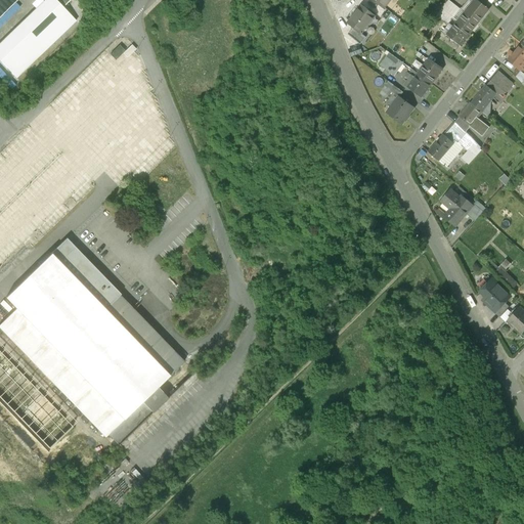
[(0,0),(0,17),(17,1),(15,0),(0,0)]
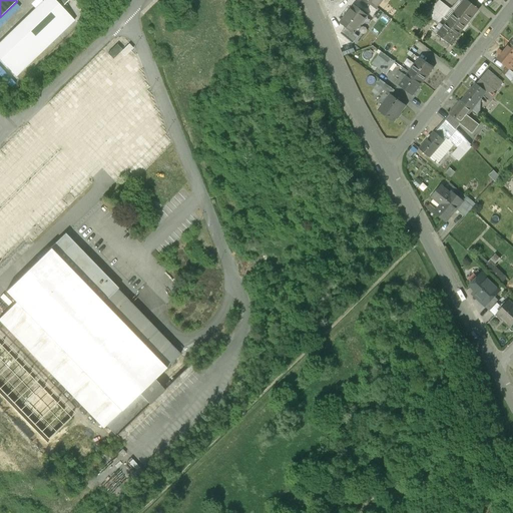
[(0,43),(0,58),(16,76),(74,21),(68,15),(53,0),(45,0),(43,3),(0,43)]
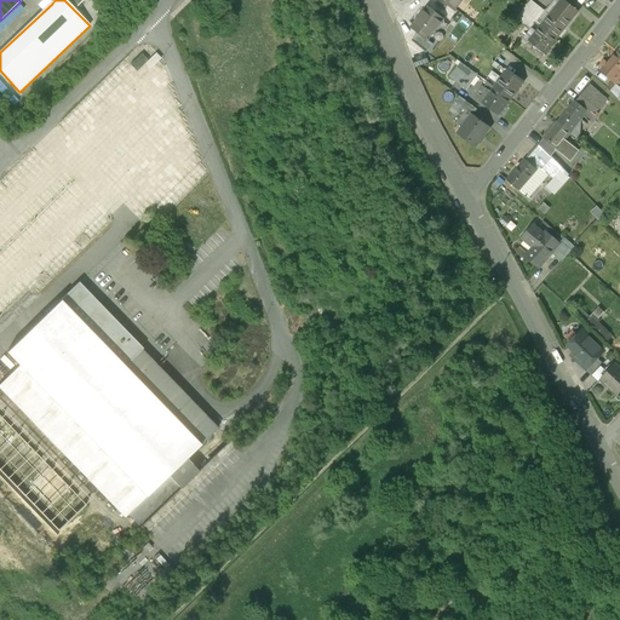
[(82,1),(81,0),(47,0),(52,4),(55,0),(64,0),(82,18),(87,13),(79,5),(82,1)]
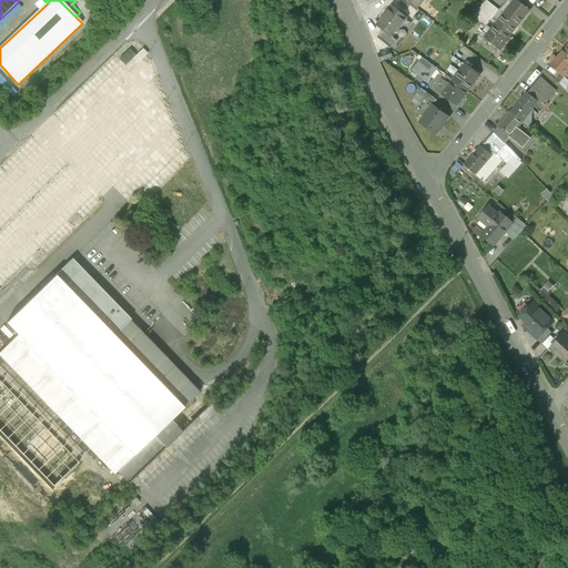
[(529,11),(515,0),(514,0),(496,23),(510,36),(529,11)]
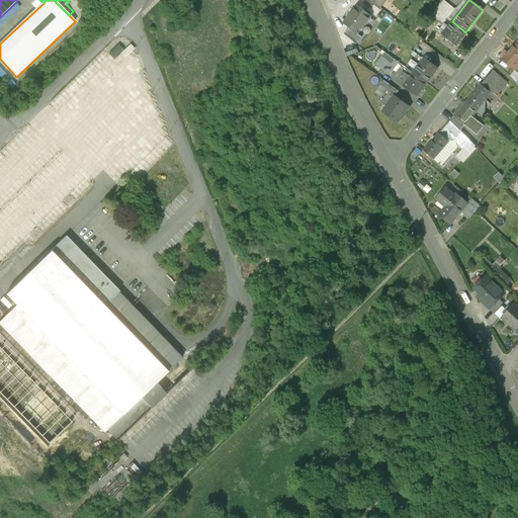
[(437,9),(447,18),(448,18),(454,10),(443,2),(437,9)]
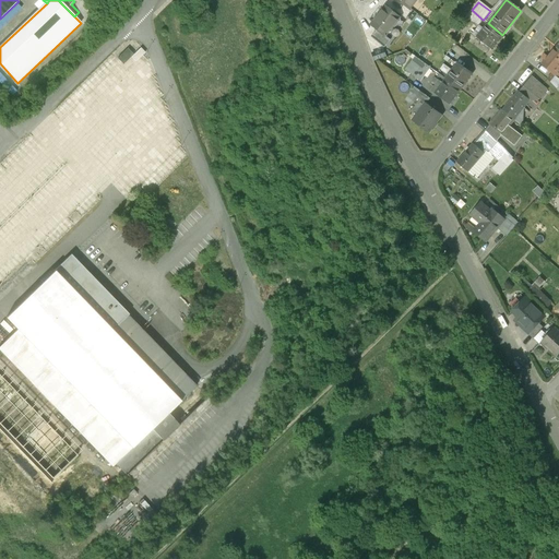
[(377,31),(384,36),(385,36),(400,18),(385,7),(370,25),(377,31)]
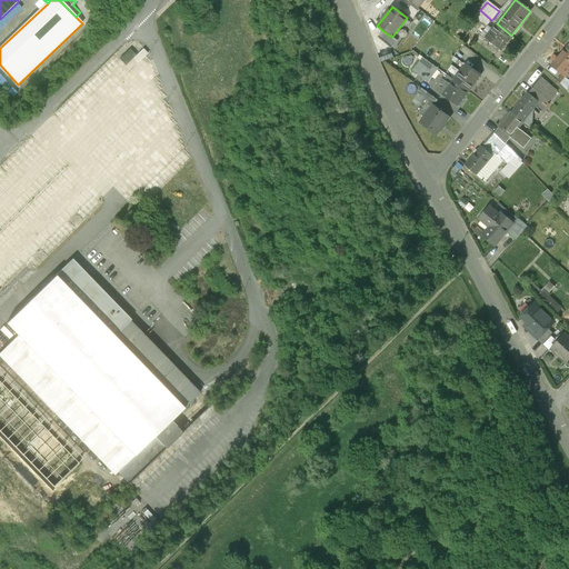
[(473,18),(485,28),(491,20),(480,10),(473,18)]
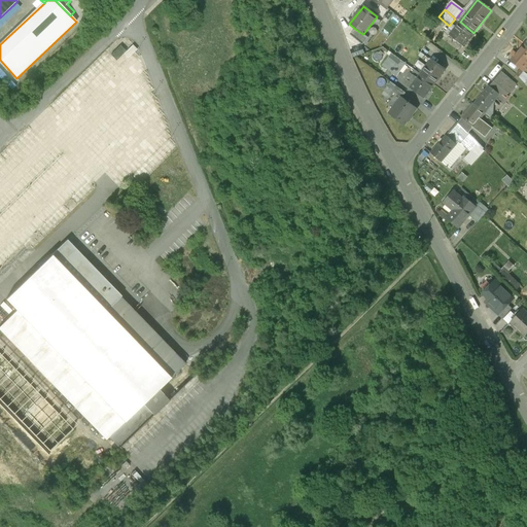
[(449,36),(462,46),(473,33),(460,22),(456,28),(449,36)]
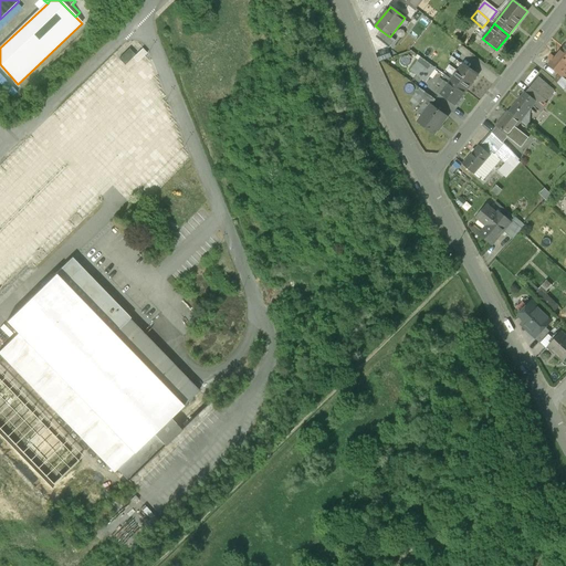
[(482,39),(490,30),(485,27),(479,35),(482,39)]
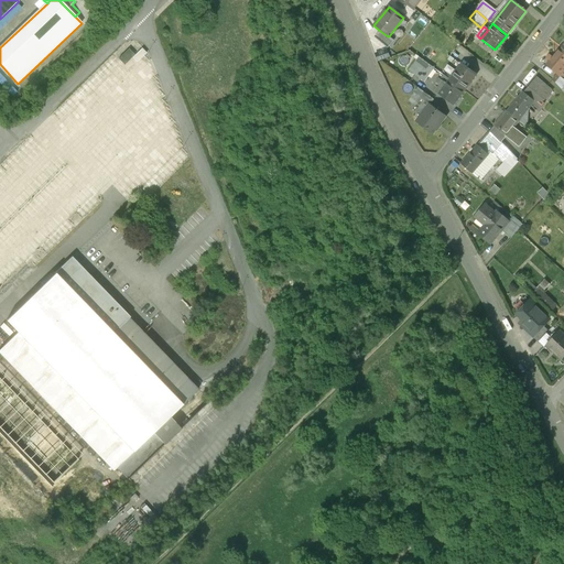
[(388,36),(380,31),(375,38),(388,47),(393,40),(389,36),(388,36)]
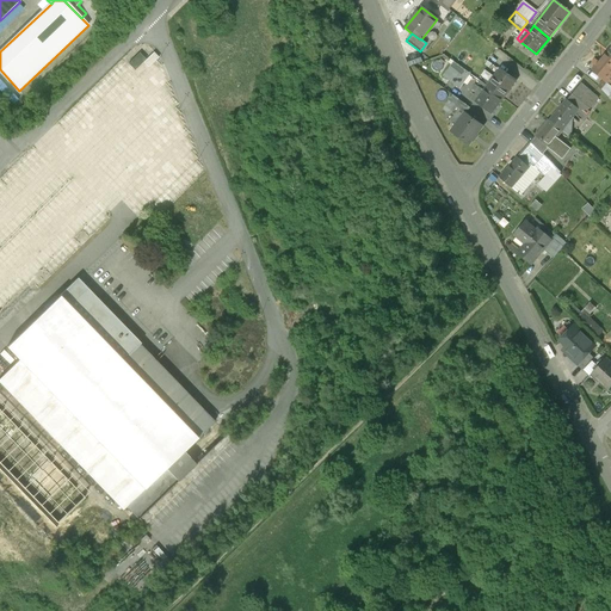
[(610,54),(608,51),(591,72),(603,81),(610,86),(610,85),(610,54)]
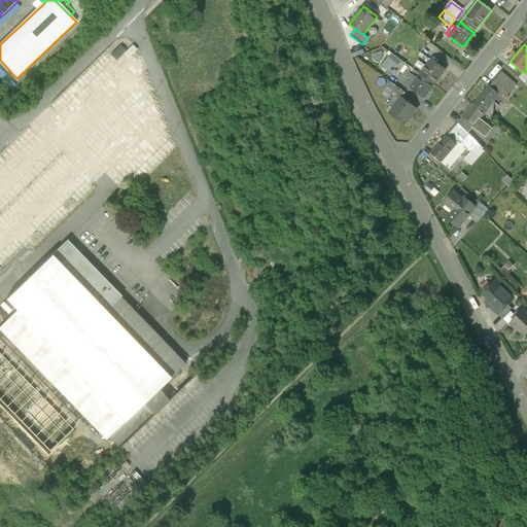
[(123,53),(115,46),(106,55),(114,62),(123,53)]
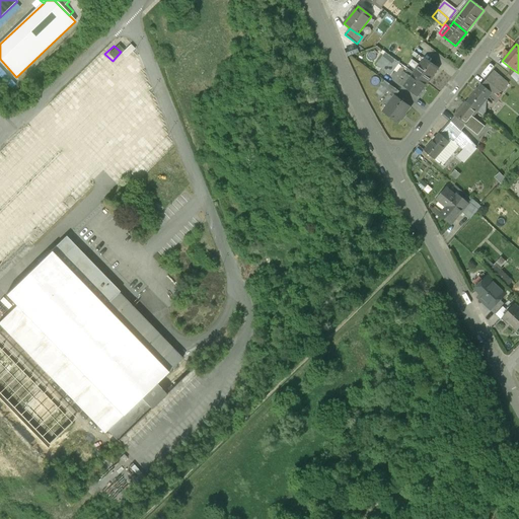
[(356,46),(346,50),(348,57),(358,53),(356,46)]
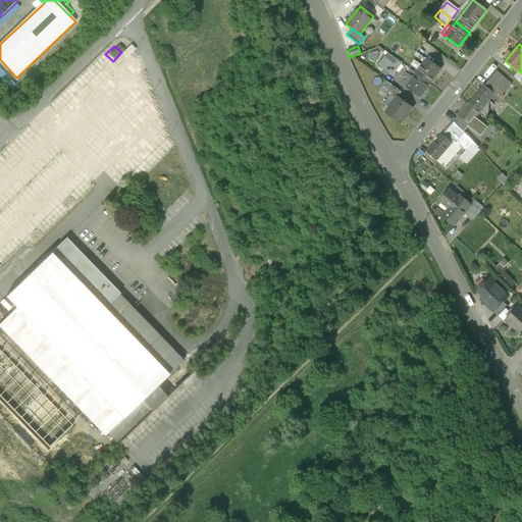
[(387,53),(378,65),(393,76),(402,63),(387,53)]
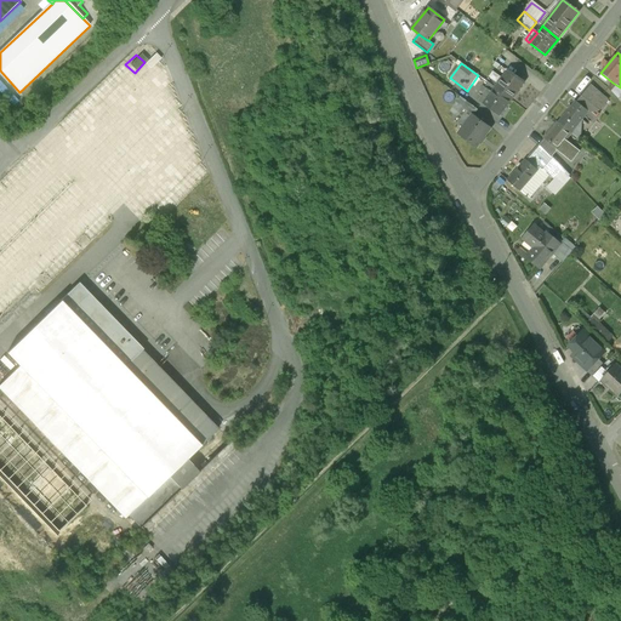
[(511,100),(523,83),(507,70),(495,87),(511,100)]
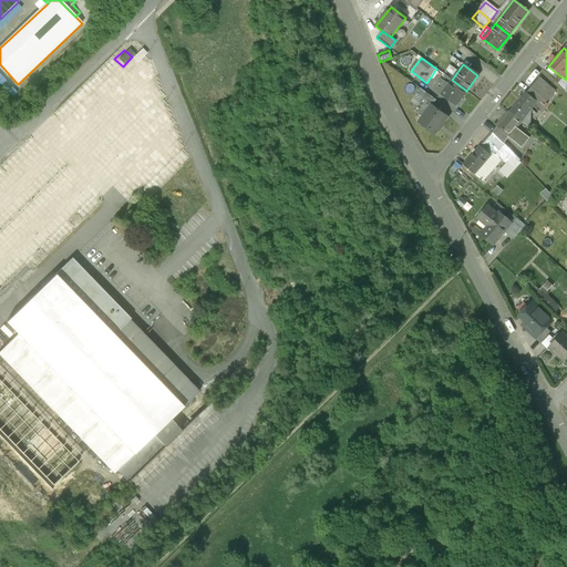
[(449,84),(452,80),(446,75),(443,80),(445,82),(449,84)]
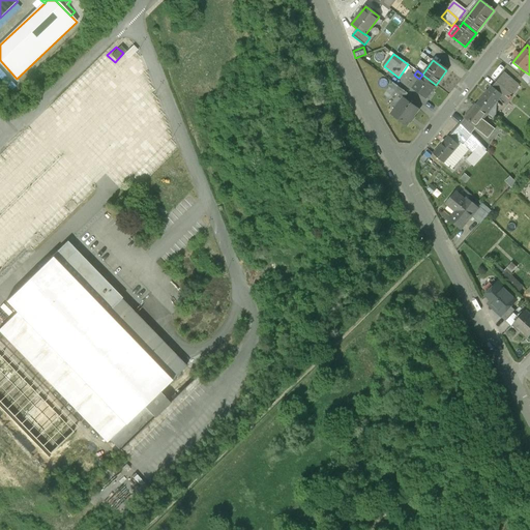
[(523,70),(519,76),(529,87),(529,75),(523,70)]
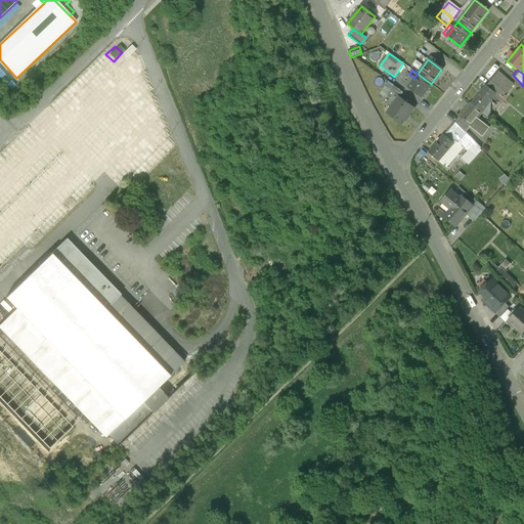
[(490,81),(506,93),(513,83),(498,72),(490,81)]
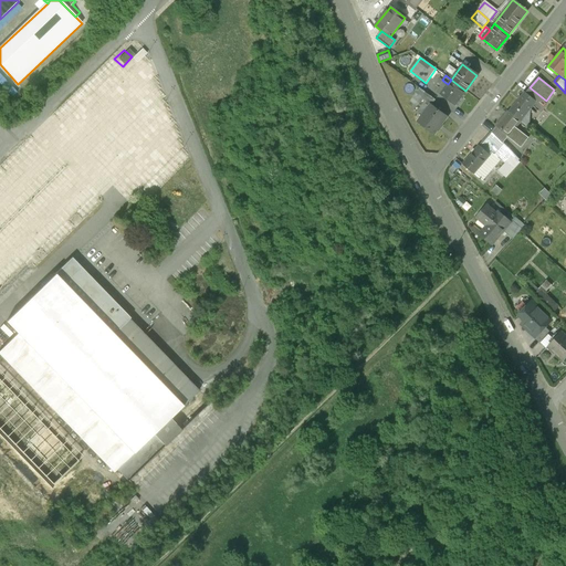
[(437,92),(454,106),(465,91),(451,80),(448,84),(444,82),(437,92)]
